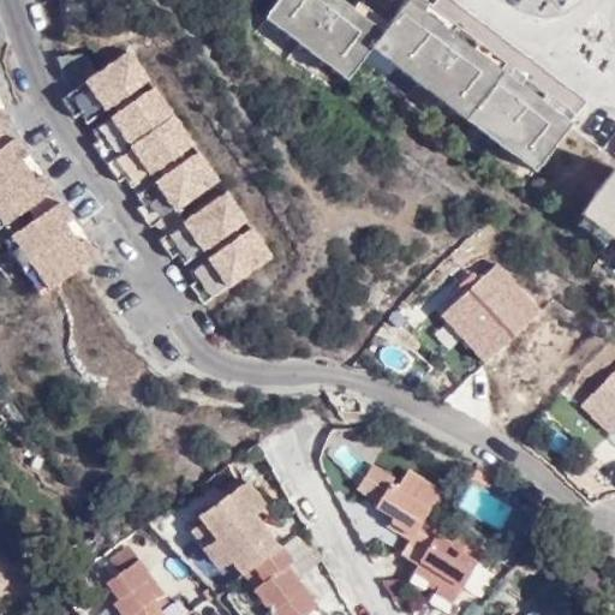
[(279,0),(264,17),(344,76),(376,29),(354,12),(363,1),(360,0),(279,0)]
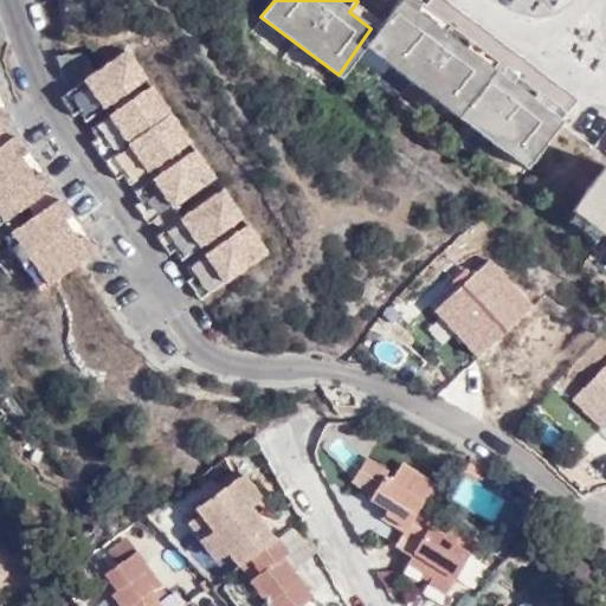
[(449,37),(399,0),(362,46),(458,120),(495,70),(464,50),(469,40),(453,28),(449,37)]
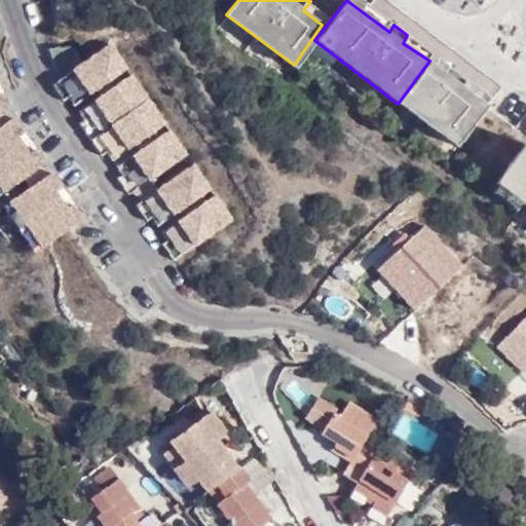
[(97,90),(118,76),(128,69),(112,45),(110,45),(84,63),(63,78),(52,84),(64,101),(69,98),(75,106),(97,90)]
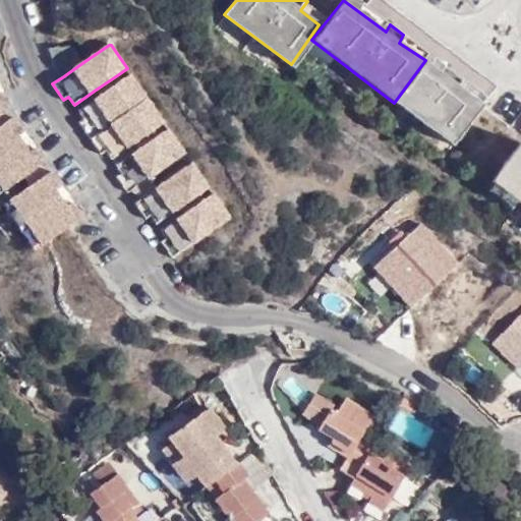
[(83,62),(73,48),(49,49),(55,67),(62,77),(83,62)]
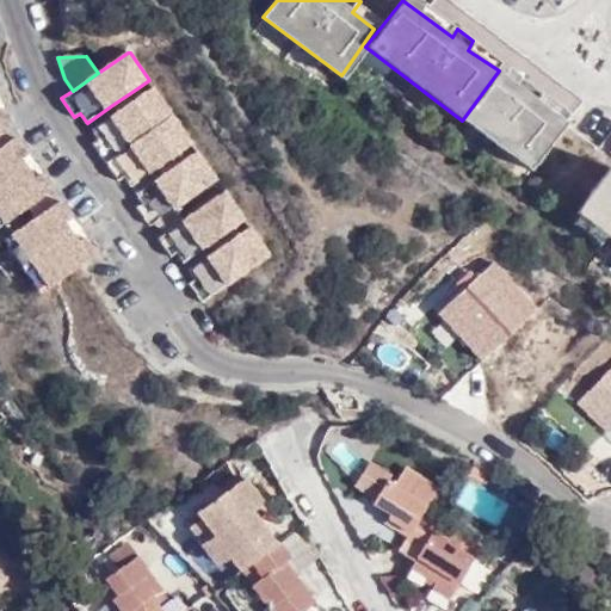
[(517,93),(500,81),(464,125),(526,168),(562,125),(534,103),(539,96),(523,84),(517,93)]
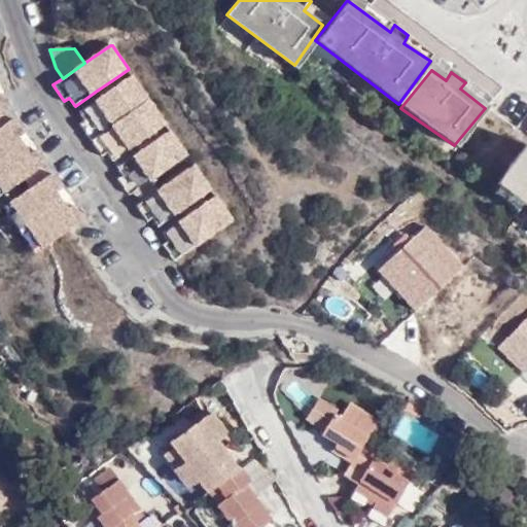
[(91,140),(149,99),(132,74),(123,81),(101,97),(78,111),(84,120),(79,124),(91,140)]
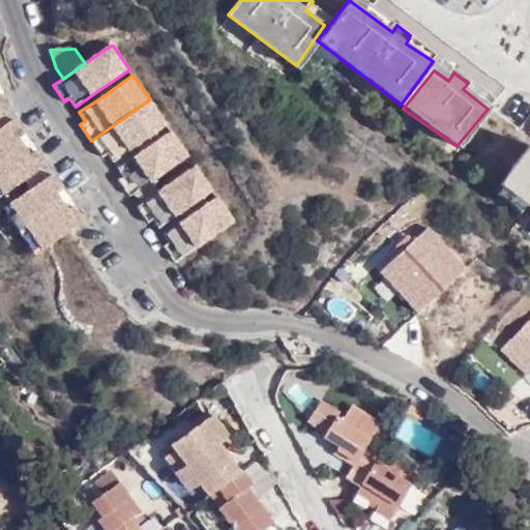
[(101,97),(123,82),(119,77),(97,91),(101,97)]
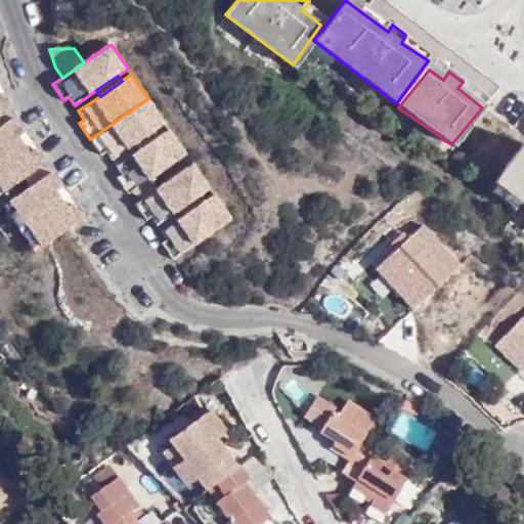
[(134,145),(156,130),(166,124),(148,98),(90,139),(101,155),(106,151),(113,161),(134,145)]
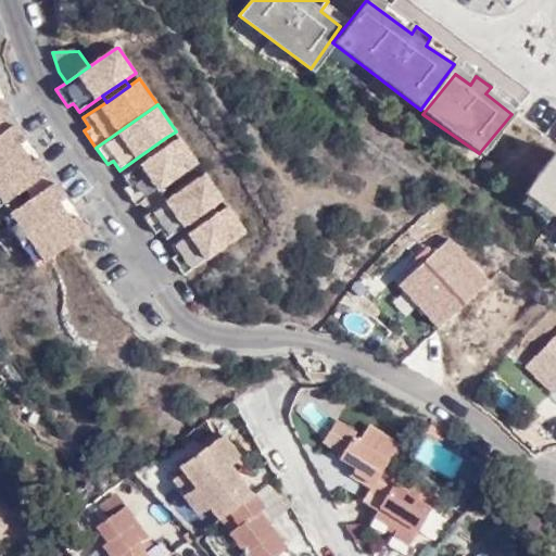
[(0,169),(26,153),(20,144),(25,140),(14,125),(11,127),(4,118),(0,119),(0,169)]
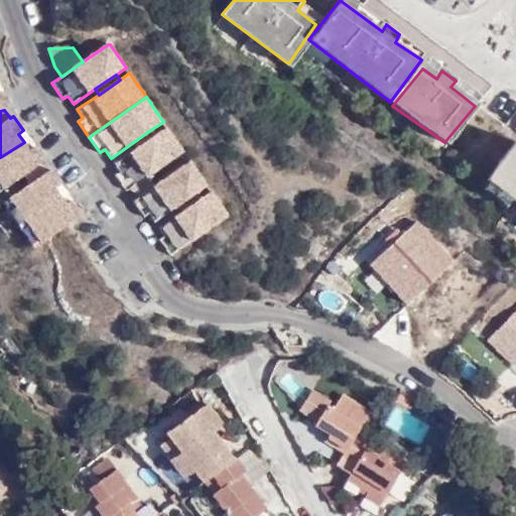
[(153,172),(183,151),(167,127),(158,134),(136,148),(115,163),(120,171),(115,175),(126,190),(131,187),(153,172)]
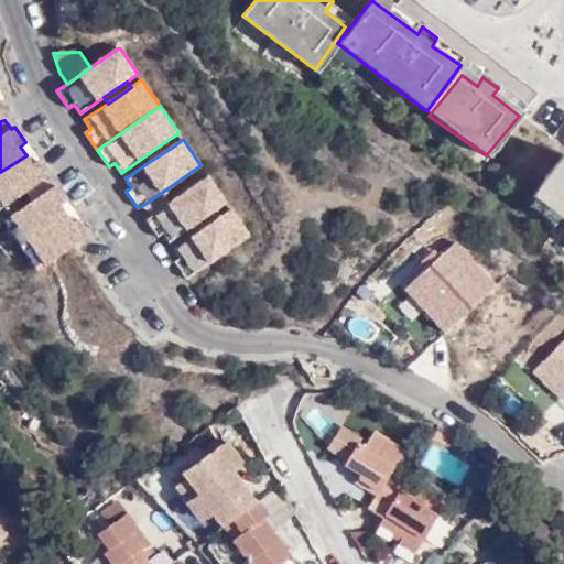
[(149,162),(173,147),(167,140),(144,156),(149,162)]
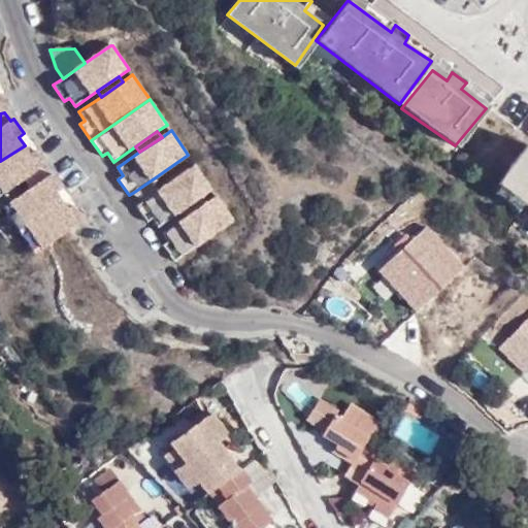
[(36,150),(24,132),(24,133),(19,137),(25,145),(30,153),(35,150),(36,151),(36,150)]
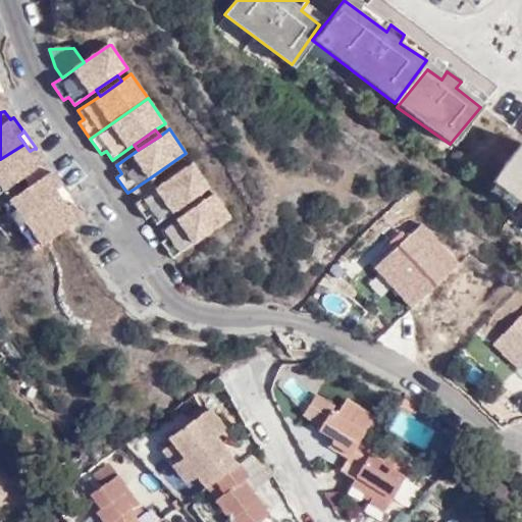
[(521,145),(519,143),(488,185),(521,208),(521,145)]
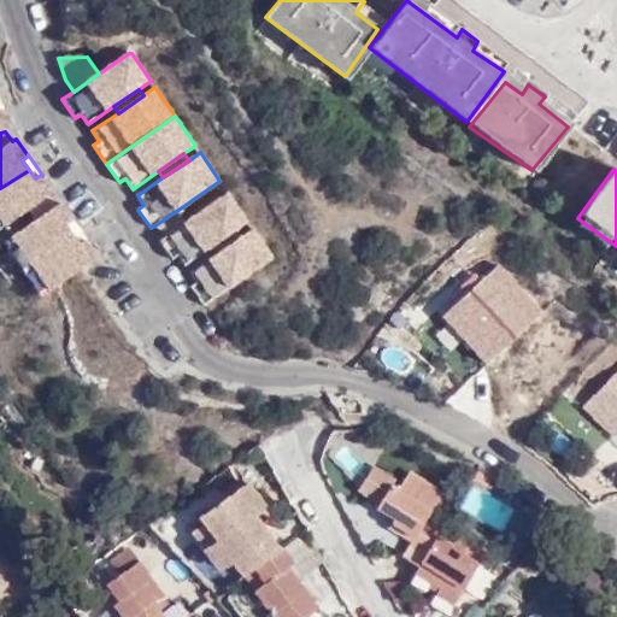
[(50,195),(53,193),(42,176),(41,175),(35,178),(29,170),(0,188),(0,217),(5,225),(29,210),(50,195)]
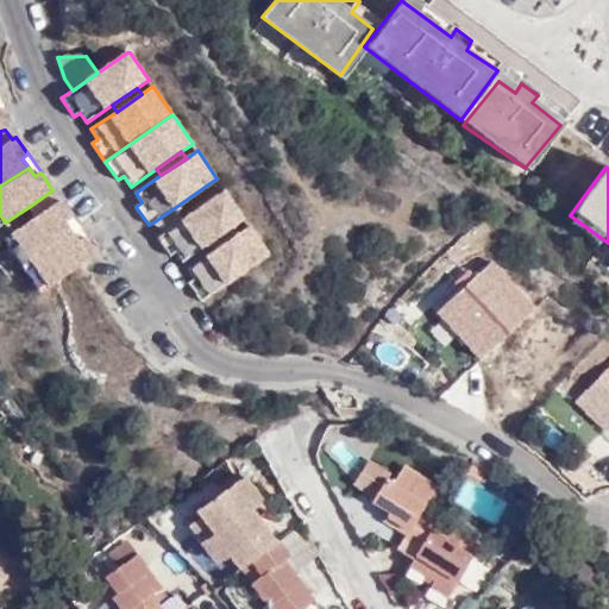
[(245,219),(225,190),(189,215),(163,233),(157,238),(170,256),(176,252),(183,262),(209,244),(233,227),(245,219)]
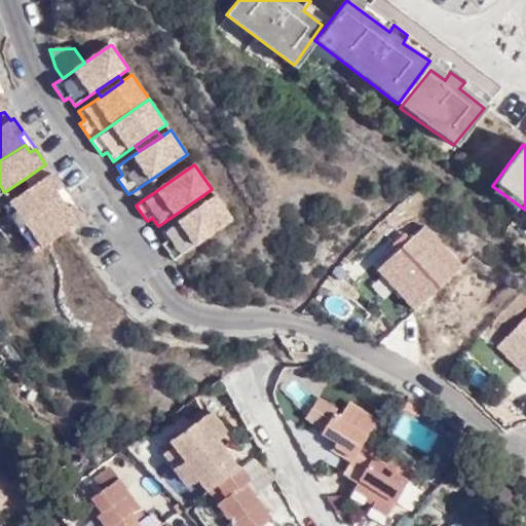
[(27,224),(63,199),(57,191),(62,188),(62,187),(51,174),(48,176),(42,166),(25,179),(31,187),(11,201),(27,224)]
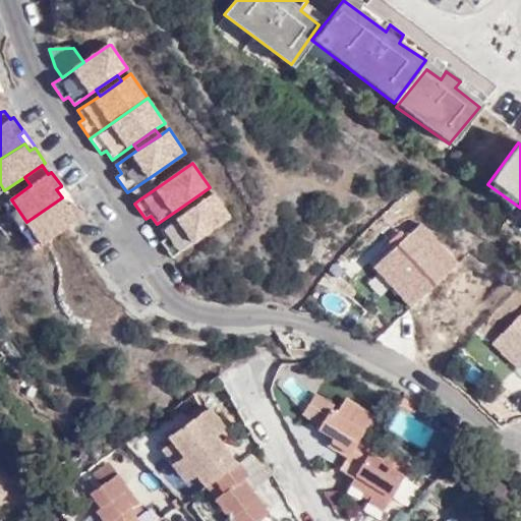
[(162,184),(155,174),(132,189),(139,199),(162,184)]
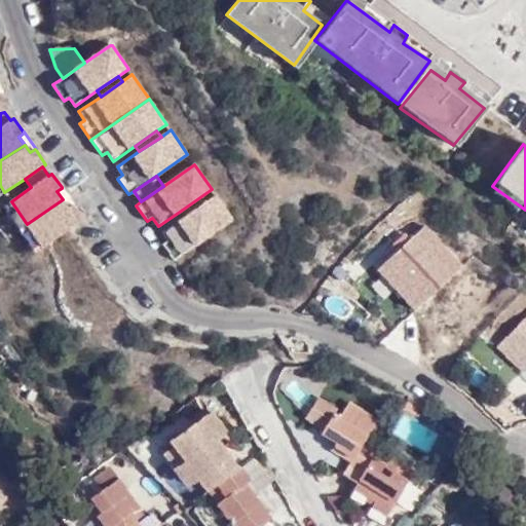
[(74,204),(62,187),(62,188),(57,191),(63,199),(68,208),(73,204),(74,205),(74,204)]
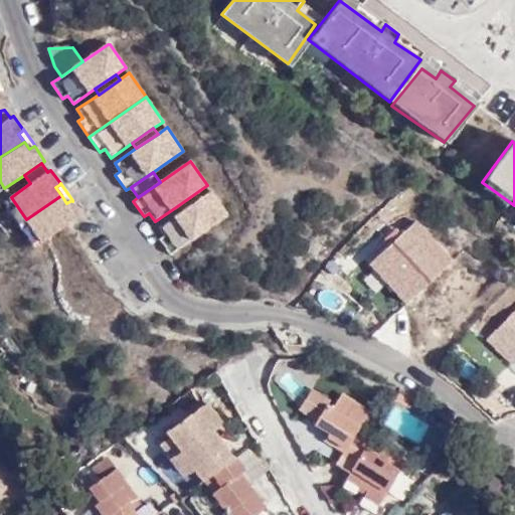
[(170,254),(228,215),(211,191),(181,211),(159,226),(164,235),(160,239),(170,254)]
